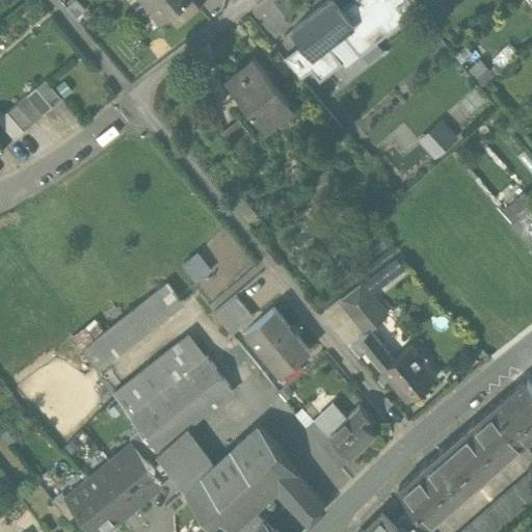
[(183,0),(148,0),(147,1),(161,19),(183,0)]
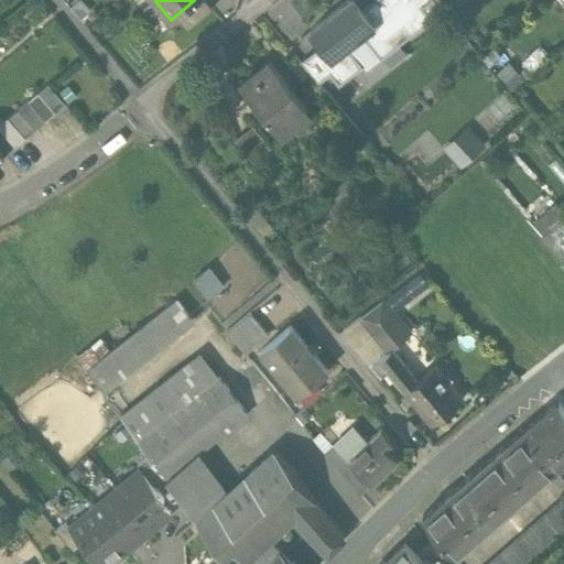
[(202,0),(195,0),(174,19),(185,32),(212,11),(202,0)]
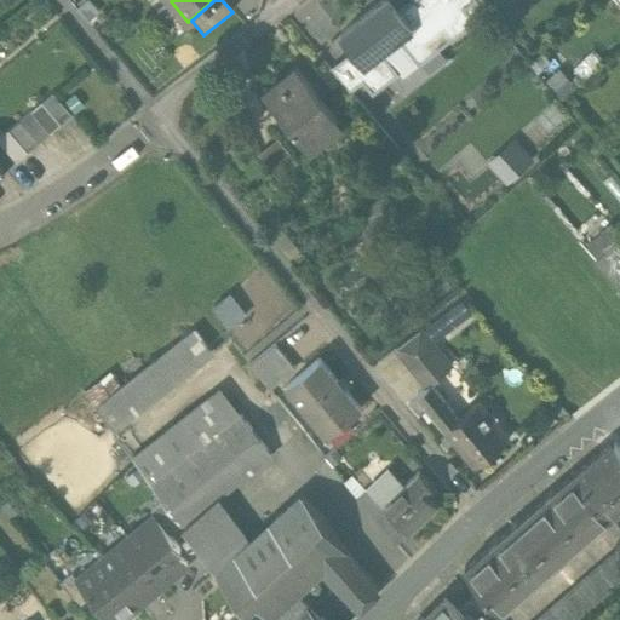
[(352,52),(365,68),(382,55),(399,42),(412,33),(396,12),(388,0),(340,36),(352,52)]
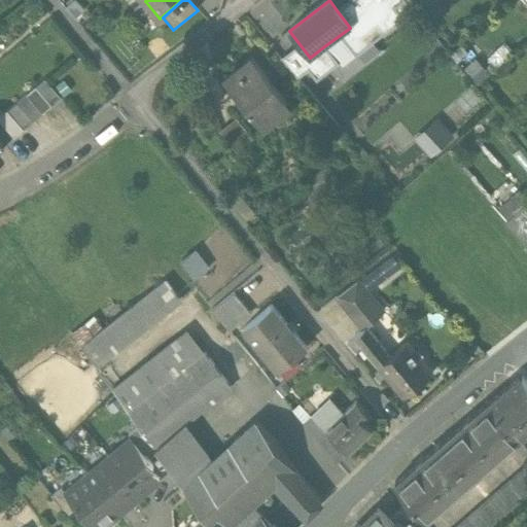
[(362,0),(349,0),(337,10),(350,28),(339,36),(355,57),(403,21),(395,9),(394,7),(378,20),(362,0)]
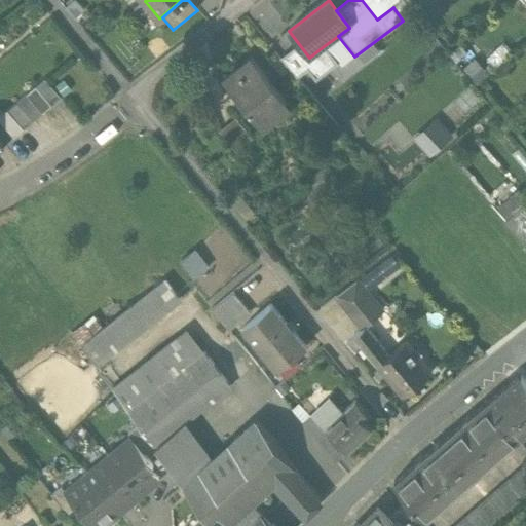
[(404,2),(402,0),(362,0),(377,20),(393,7),(395,9),(404,2)]
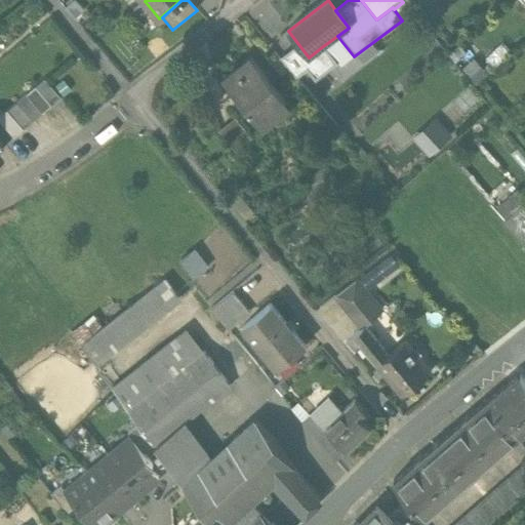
[(323,46),(309,57),(298,44),(291,50),(308,71),(307,72),(315,82),(337,65),(323,46)]
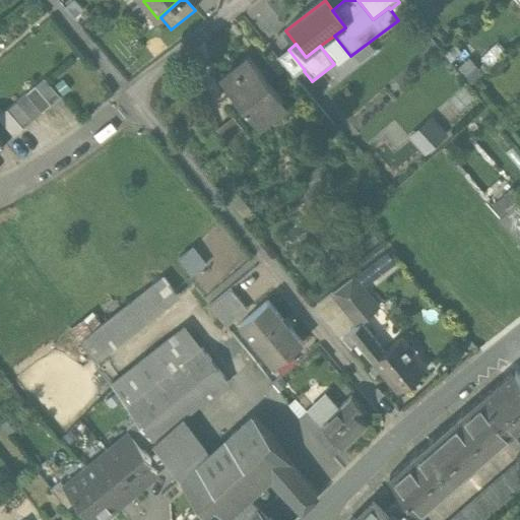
[(305,70),(288,50),(276,59),(293,79),(304,71),(305,70)]
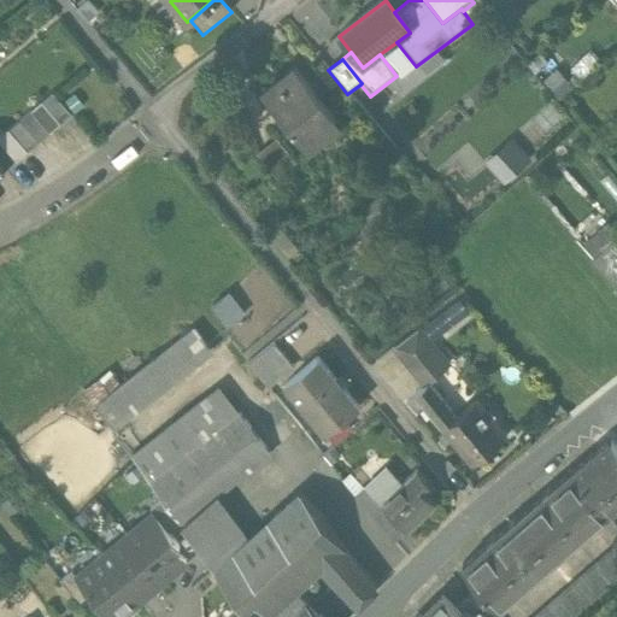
[(262,97),(301,146),(335,119),(295,69),(276,83),(277,84),(262,97)]
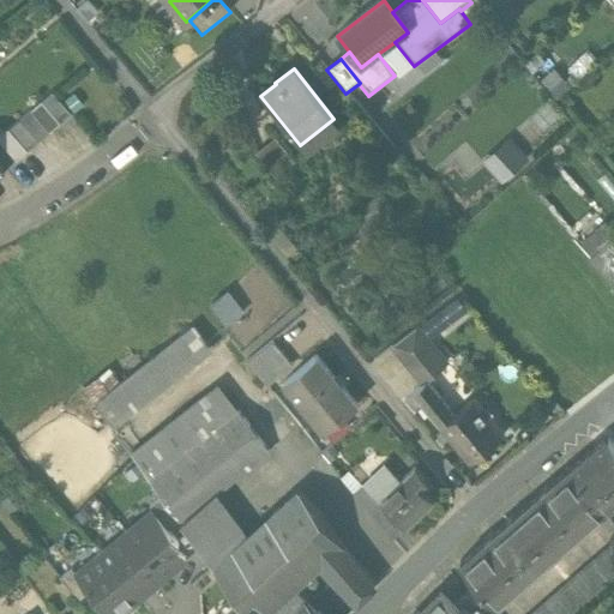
[(52,94),(41,103),(60,127),(71,118),(52,94)]
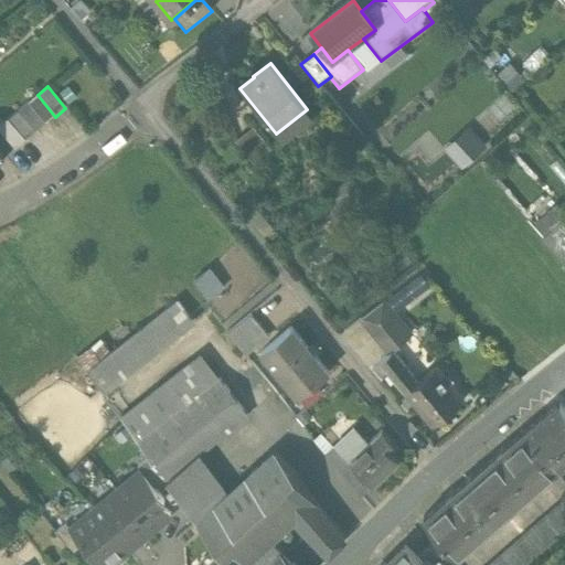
[(38,95),(27,104),(45,125),(55,117),(38,95)]
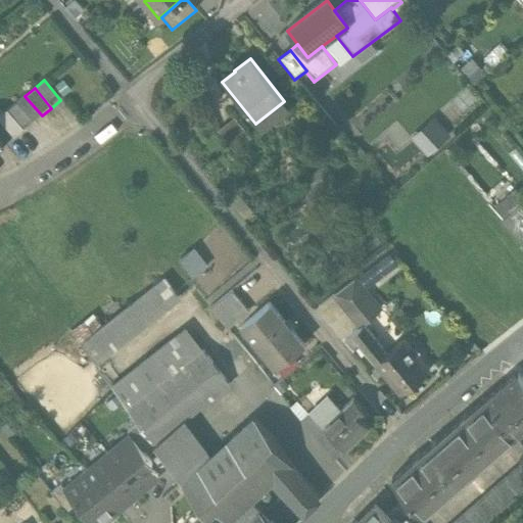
[(25,96),(15,104),(33,124),(42,115),(25,96)]
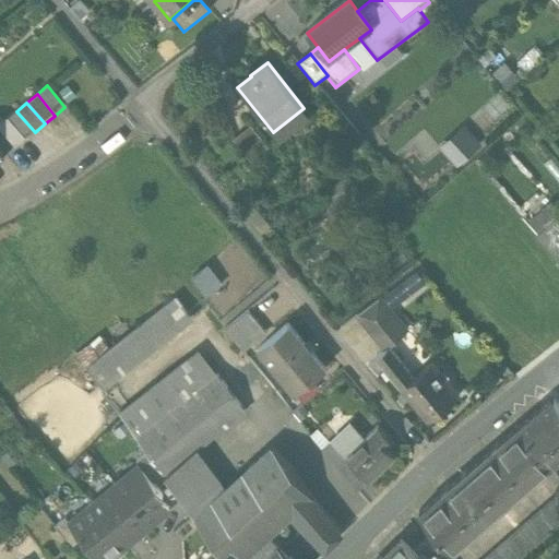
[(16,111),(7,119),(25,141),(35,132),(16,111)]
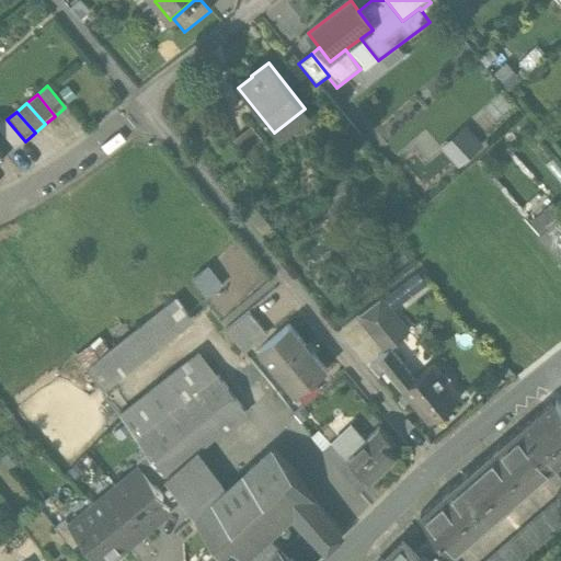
[(7,119),(0,125),(0,132),(14,150),(25,141),(7,119)]
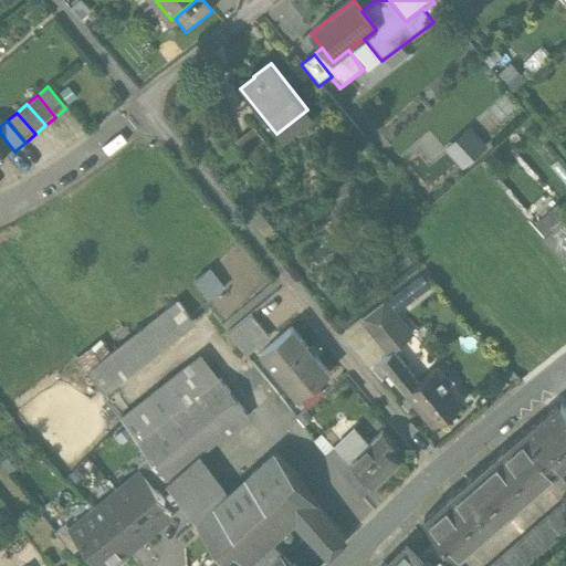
[(462,123),(439,147),(458,166),(482,142),(462,123)]
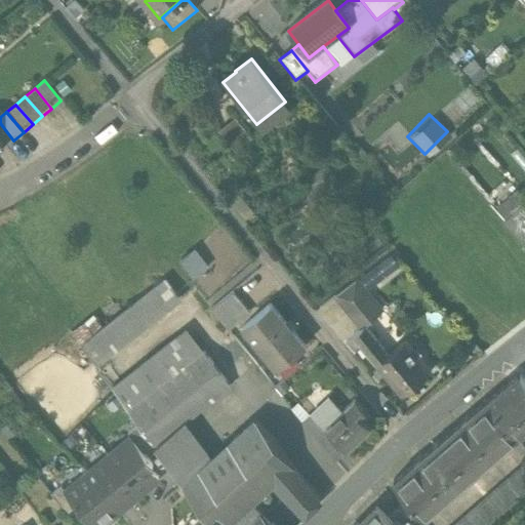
[(234,120),(218,132),(233,152),(249,139),(234,120)]
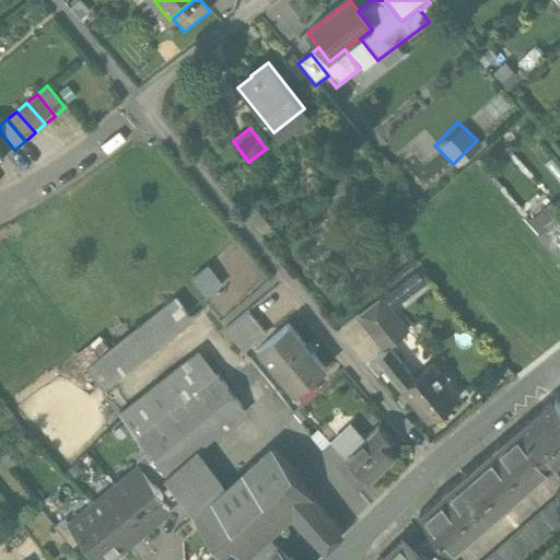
[(0,131),(0,152),(4,158),(14,150),(0,131)]
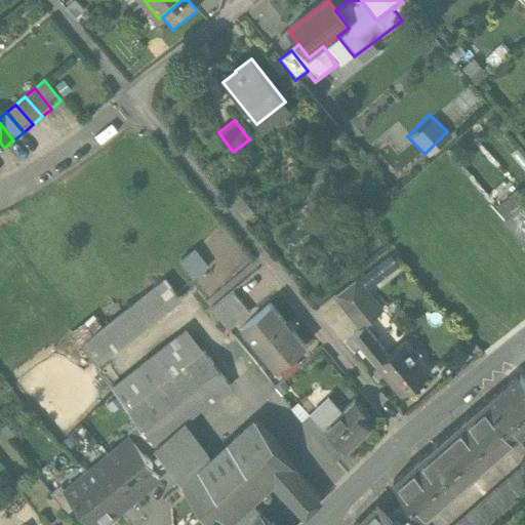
[(191,275),(202,266),(189,249),(177,258),(191,275)]
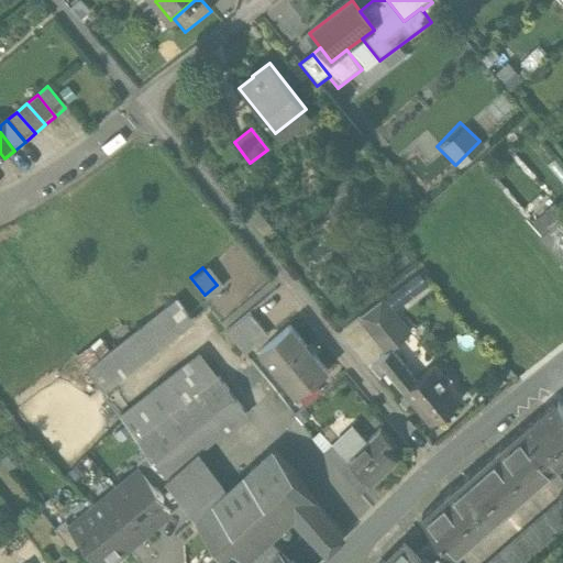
[(353,315),(381,350),(407,328),(379,294),(353,315)]
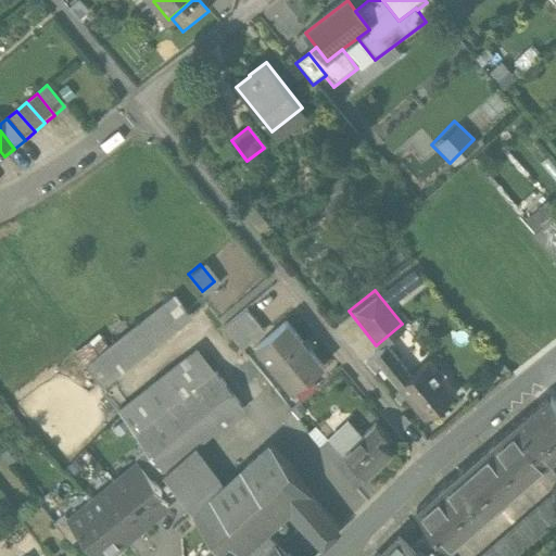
[(85,367),(103,391),(190,319),(172,297),(85,367)]
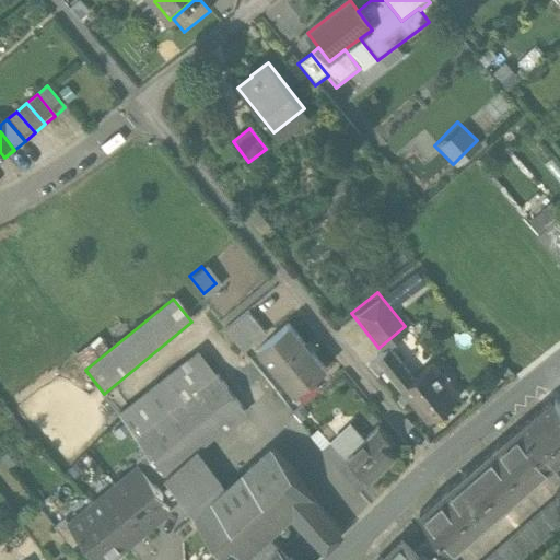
[(258,350),(295,395),(326,370),(289,325),(258,350)]
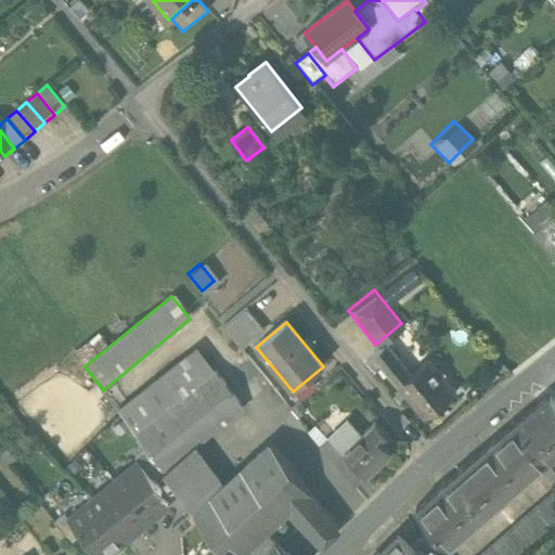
[(401,387),(427,423),(460,398),(433,363),(414,377),(391,346),(378,356),(401,387)]
